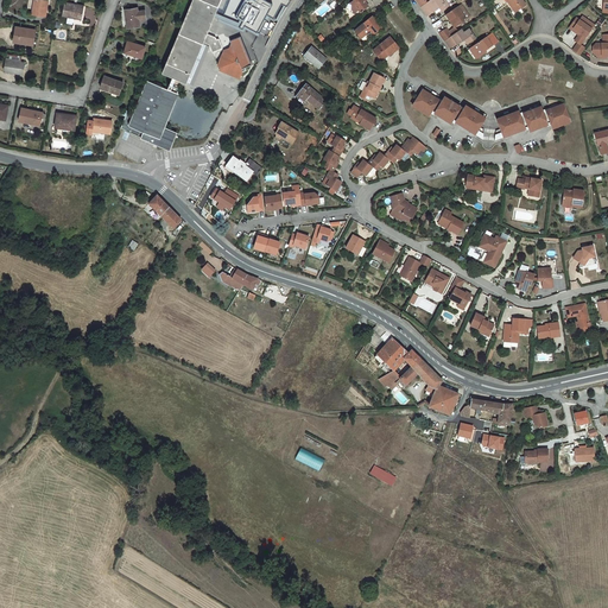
[(48,0),(35,0),(33,13),(46,16),(48,0)]
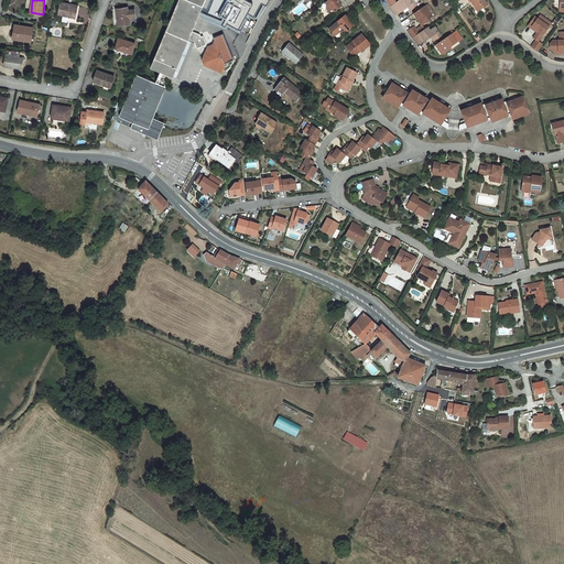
[(208,46),(202,61),(203,64),(223,72),(225,66),(228,65),(227,62),(228,60),(227,60),(226,57),(227,56),(228,56),(228,55),(231,53),(235,52),(237,47),(237,40),(235,33),(234,34),(232,33),(230,32),(231,31),(230,29),(228,30),(227,29),(224,31),(224,33),(221,34),(219,29),(216,30),(216,28),(220,26),(221,29),(225,28),(225,25),(219,25),(217,23),(209,28),(210,30),(203,32),(196,30),(197,26),(194,24),(203,6),(188,0),(177,0),(150,66),(164,72),(172,76),(187,40),(195,43),(197,47),(206,44),(208,46)]
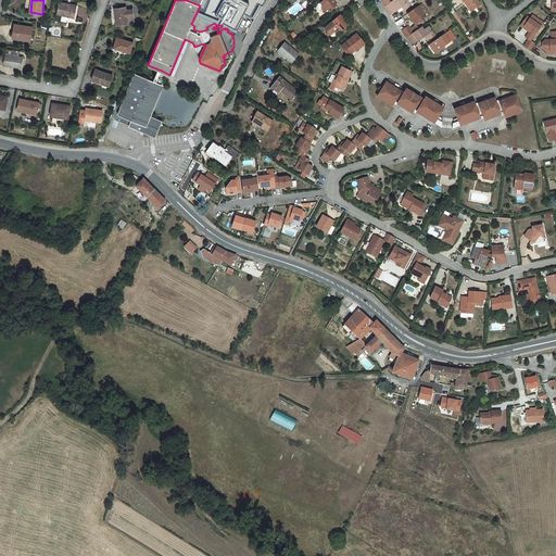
[(209,0),(203,13),(217,20),(219,16),(222,17),(248,33),(268,0),(209,0)]
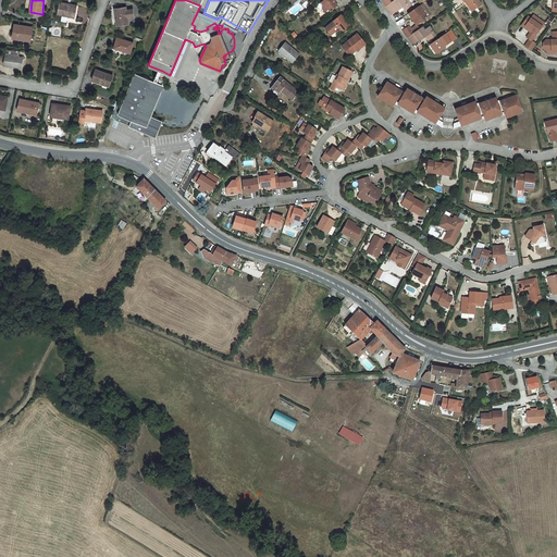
[(321,0),(320,1),(322,3),(320,7),(322,9),(325,9),(327,8),(329,10),(336,4),(333,0),(321,0)]
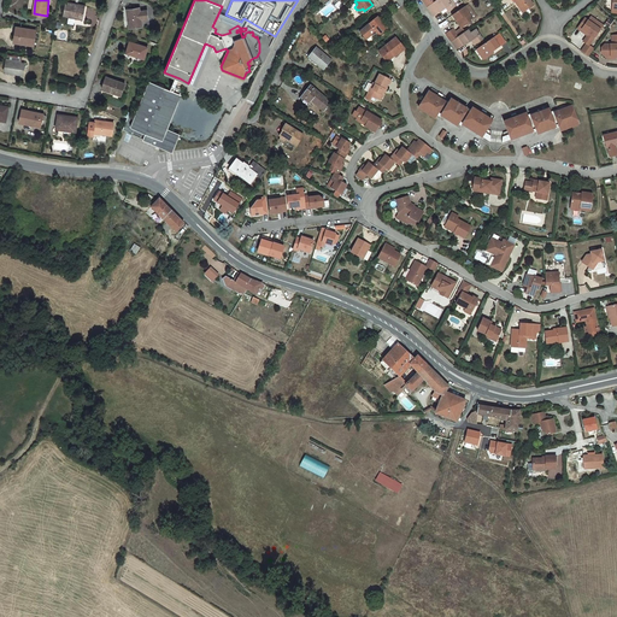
[(435,0),(434,1),(429,5),(435,15),(448,6),(451,9),(457,5),(454,1),(456,0),(435,0)]
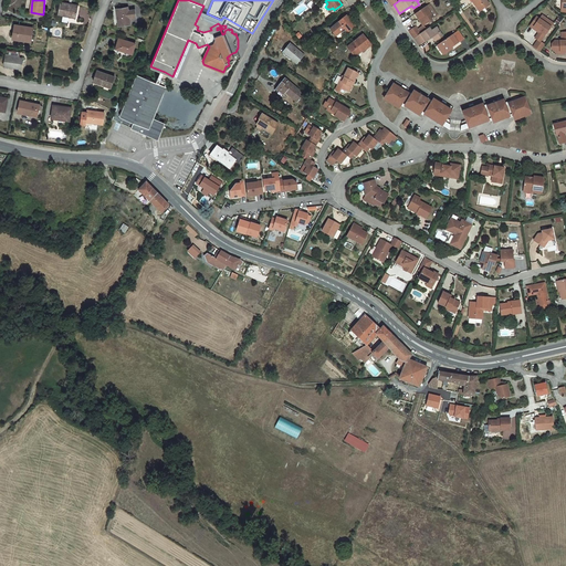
[(79,6),(61,1),(59,13),(76,17),(79,6)]
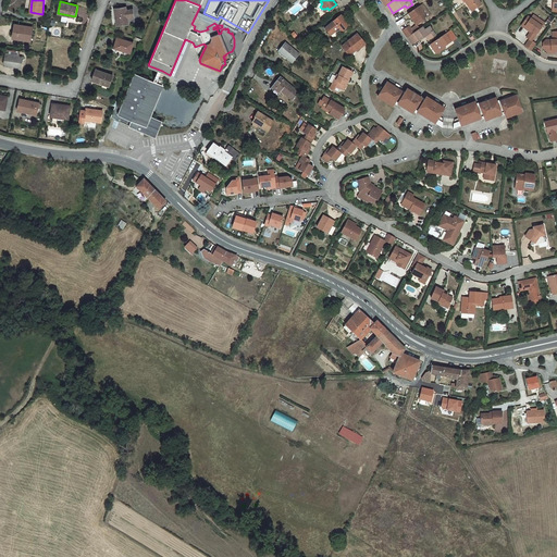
[(423,3),(410,12),(413,17),(416,15),(420,22),(434,12),(426,1),(423,3)]
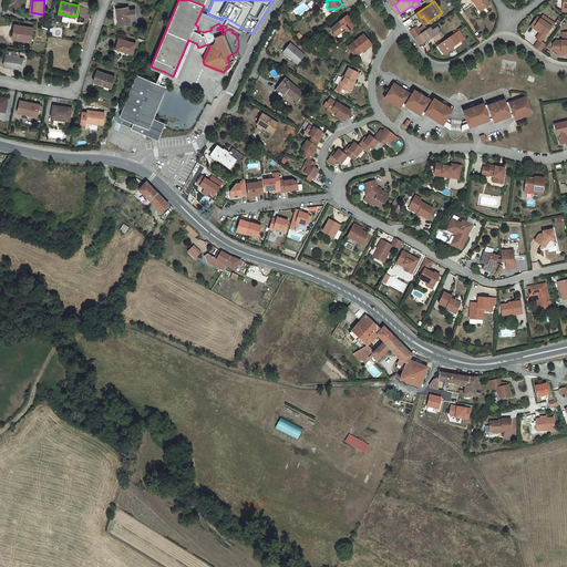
[(127,7),(115,8),(116,17),(117,17),(120,26),(130,23),(129,18),(136,17),(135,9),(127,10),(127,7)]
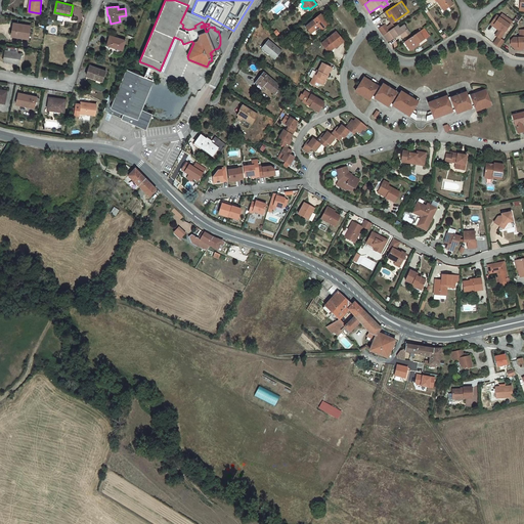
[(318,12),(304,25),(309,32),(317,25),(320,29),(328,23),(318,12)]
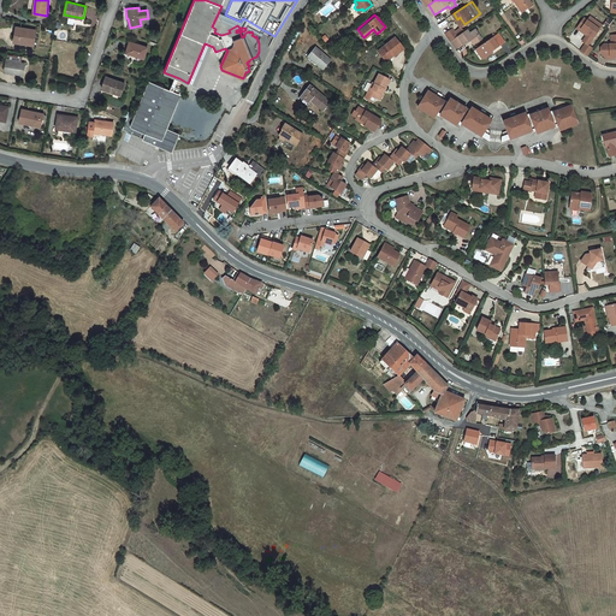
[(591,16),(587,19),(600,28),(603,24),(591,16)]
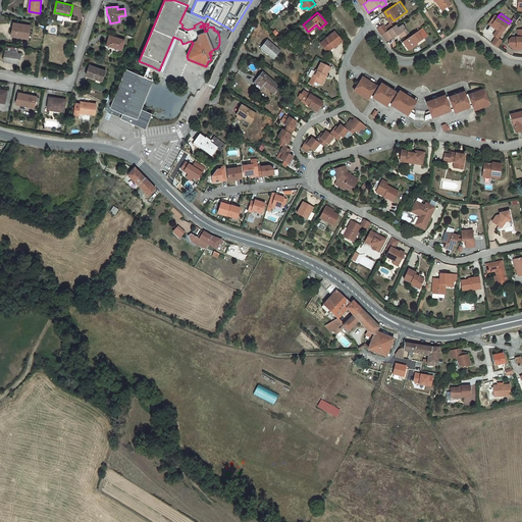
[(497,36),(491,42),(493,44),(498,46),(498,47),(503,41),(499,38),(509,23),(498,16),(496,14),(489,21),(499,28),(498,30),(493,34),(497,36)]
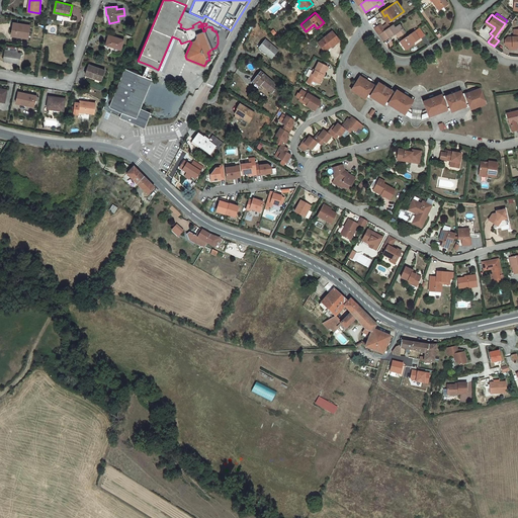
[(386,29),(391,25),(389,21),(386,19),(381,23),(386,29)]
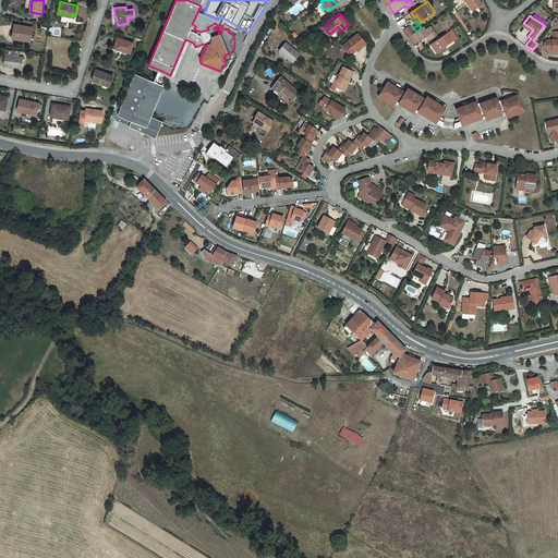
[(411,25),(404,29),(409,36),(416,32),(411,25)]
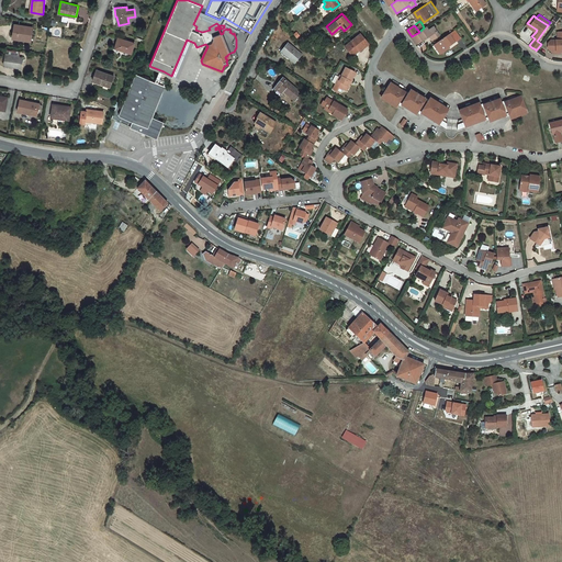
[(419,32),(412,36),(417,43),(423,38),(424,40),(429,36),(431,35),(435,41),(440,36),(434,27),(428,31),(426,26),(424,27),(419,32)]
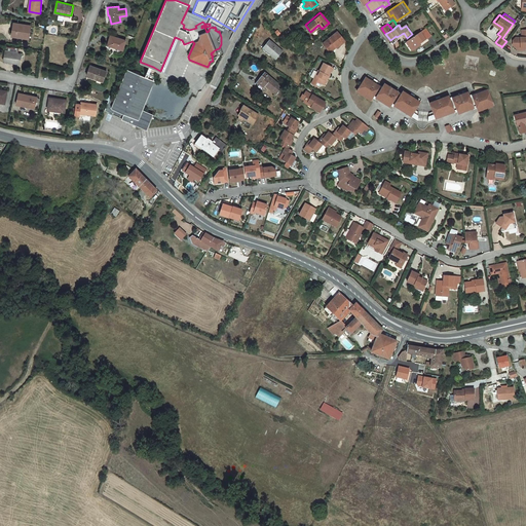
[(31,27),(13,26),(12,37),(30,39),(31,27)]
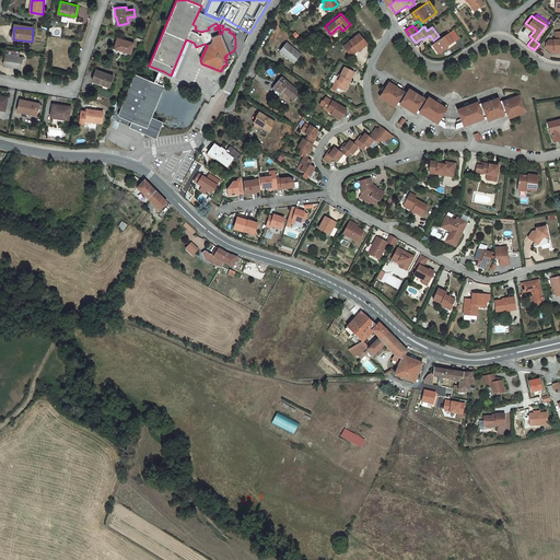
[(454,30),(436,42),(443,50),(448,47),(447,45),(459,37),(454,30)]
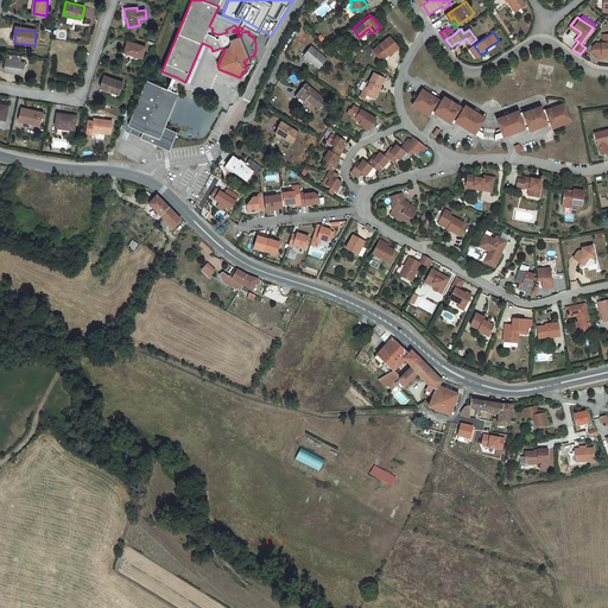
[(371,49),(379,57),(386,52),(387,54),(397,46),(387,36),(371,49)]
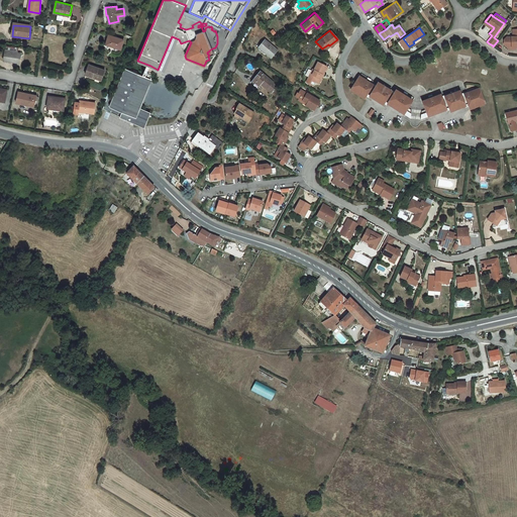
[(504,40),(504,44),(508,47),(516,47),(516,33),(513,33),(513,37),(507,37),(504,40)]
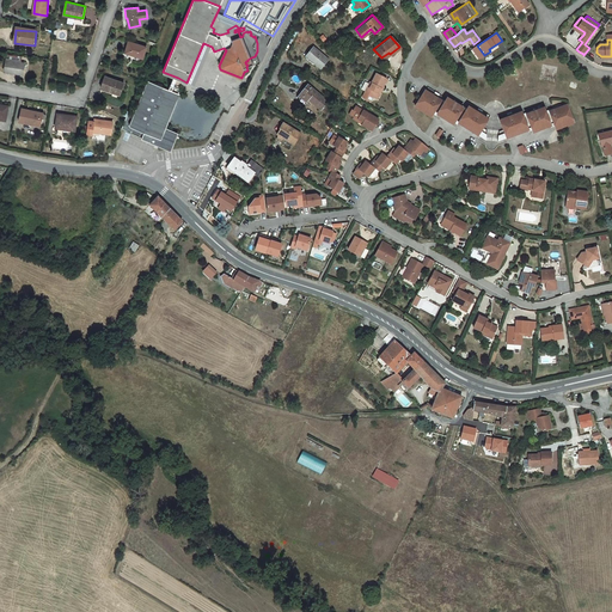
[(142,44),(128,41),(124,51),(139,56),(142,44)]
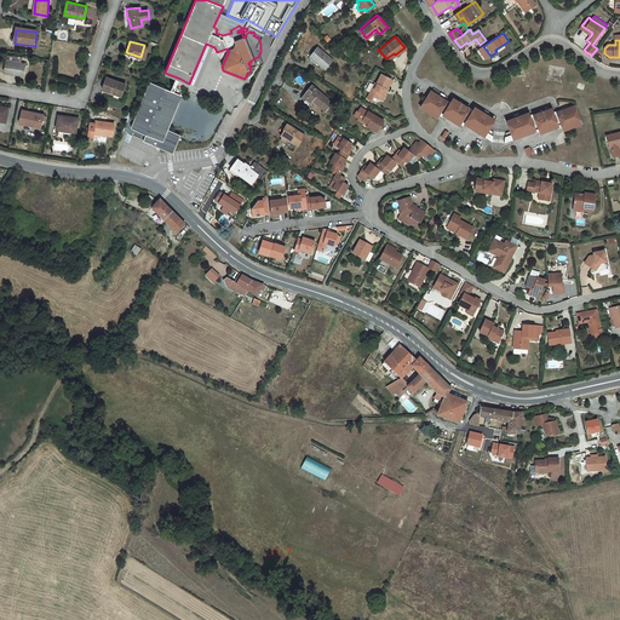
[(319,46),(310,56),(325,68),(333,58),(319,46)]
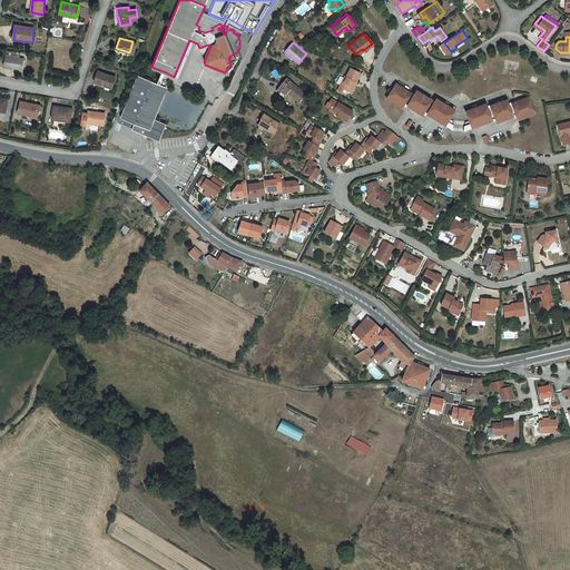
[(444,42),(441,45),(448,53),(451,51),(444,42)]
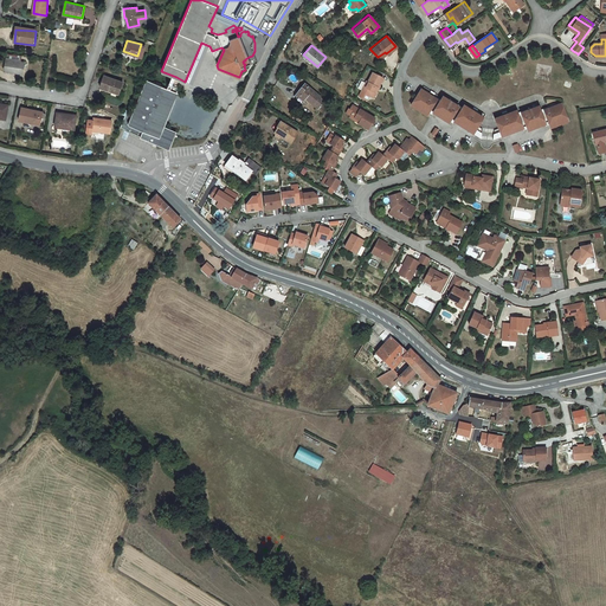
[(25,62),(7,59),(6,70),(23,73),(25,62)]
